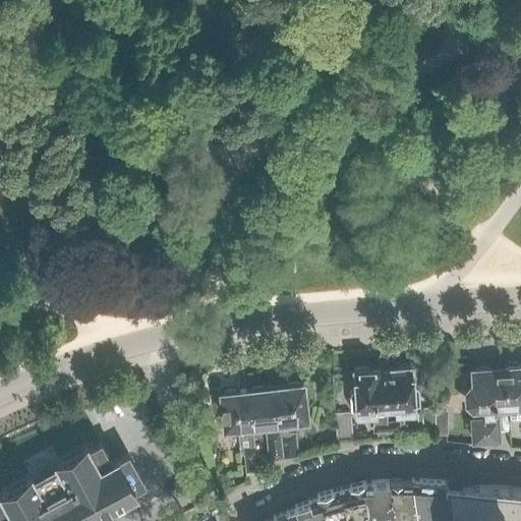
[(520,364),(519,362),(507,363),(503,367),(503,368),(507,419),(520,417),(520,364)]
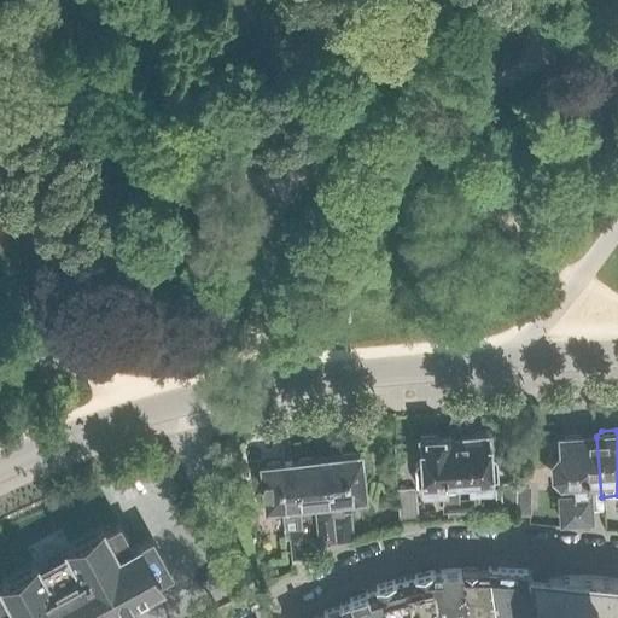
[(453,439),(456,482),(466,482),(467,493),(491,491),(490,481),(489,456),(488,445),(490,444),(483,432),(470,433),(467,438),(453,439)]
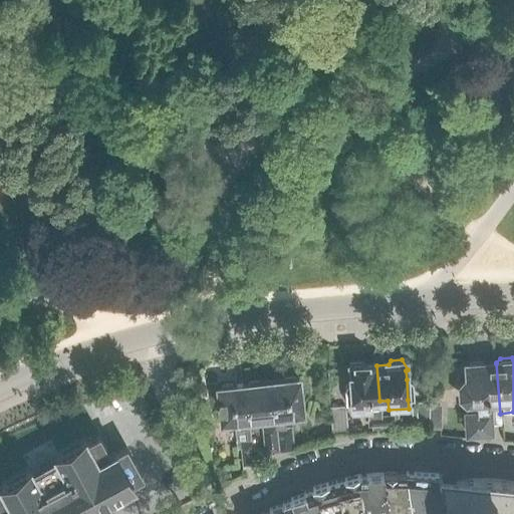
[(380,415),(379,401),(376,365),(364,366),(362,361),(346,363),(347,383),(350,412),(367,411),(367,426),(380,425),(380,415)]
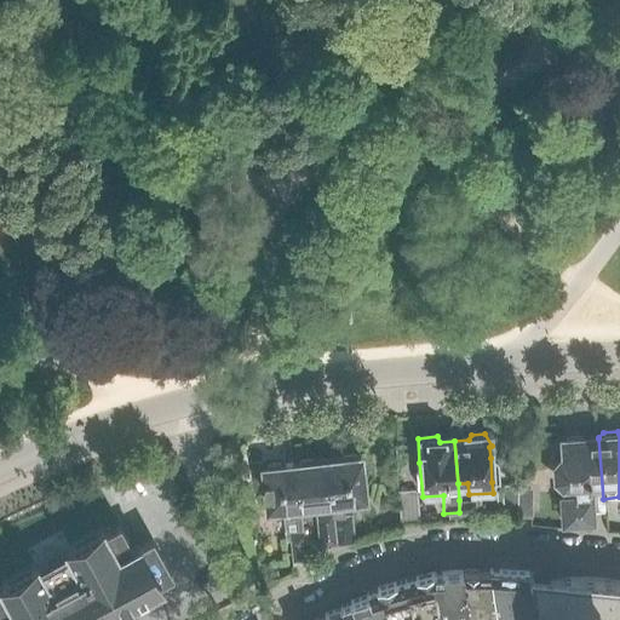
[(603,499),(598,438),(583,440),(580,437),(570,437),(566,441),(563,441),(563,449),(560,449),(560,459),(552,468),(552,480),(562,488),(574,487),(575,498),(562,499),(563,521),(592,520),(592,511),(604,510),(603,499)]
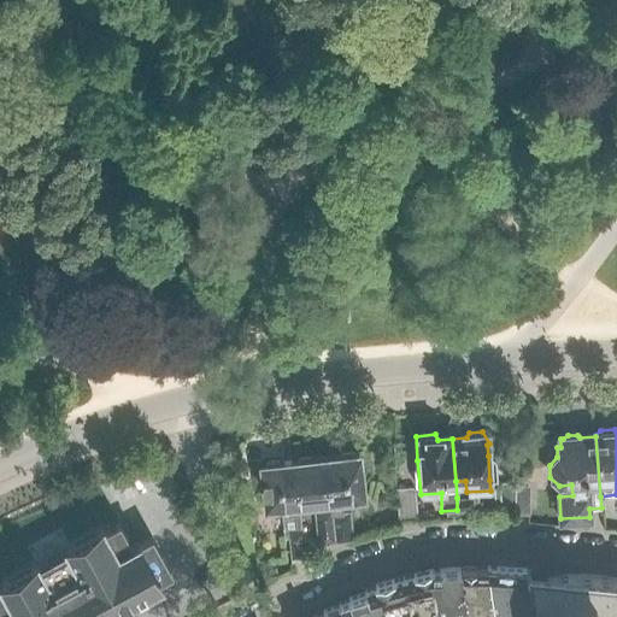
[(342,499),(362,497),(358,459),(354,459),(352,457),(342,458),(340,462),(325,463),(333,542),(353,540),(350,511),(344,511),(342,499)]
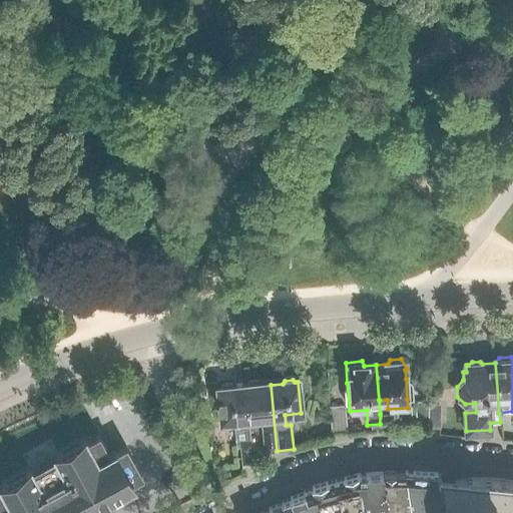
[(277,451),(271,385),(260,386),(258,383),(248,384),(247,387),(243,388),(247,418),(249,418),(265,417),(265,423),(261,423),(264,452),(277,451)]
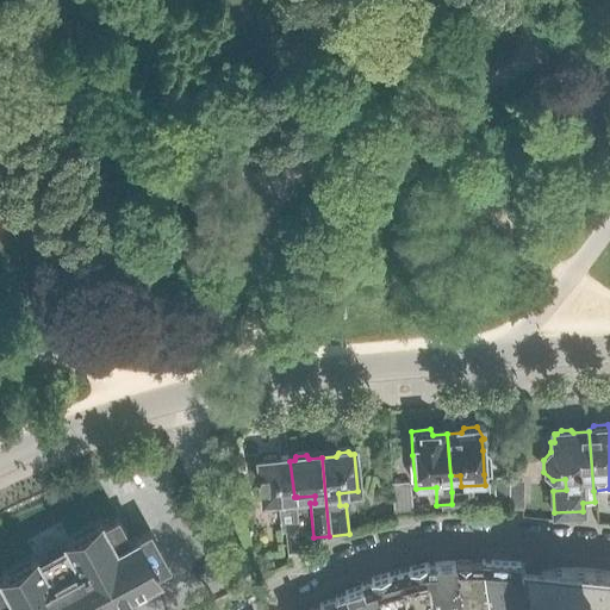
[(294,497),(290,461),(277,462),(274,459),(265,460),(263,464),(260,464),(263,500),(281,499),(281,509),(278,509),(280,531),(285,530),(287,555),(303,554),(297,497),(294,497)]
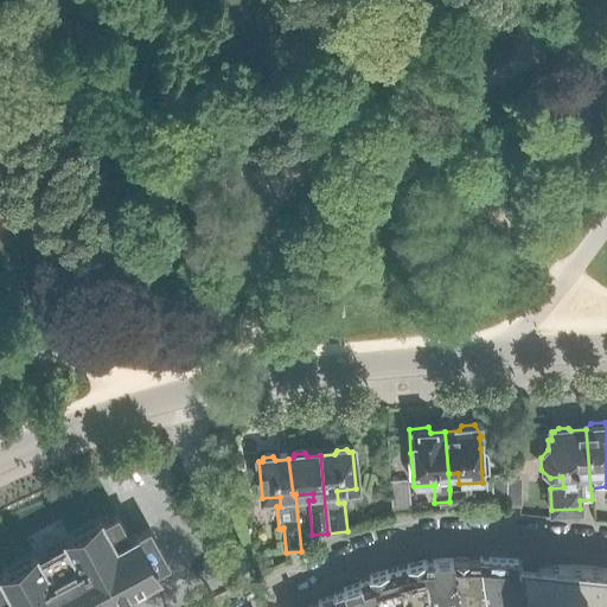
[(508,506),(508,477),(508,473),(492,473),(492,480),(485,480),(485,502),(505,502),(505,506),(508,506)]
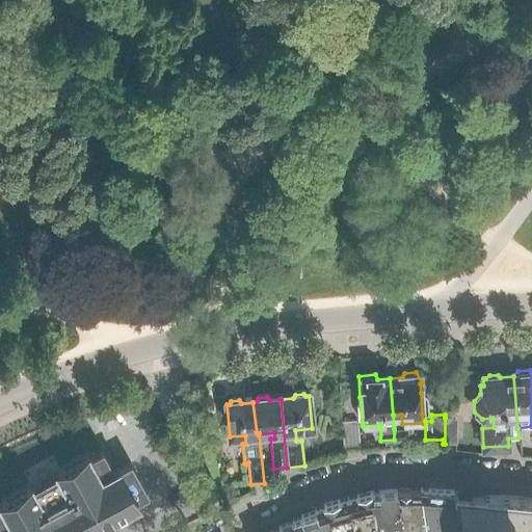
[(445,444),(456,444),(456,418),(445,418),(445,444)]
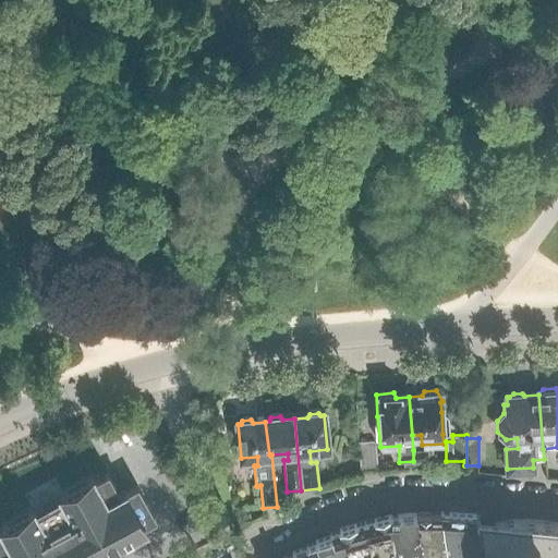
[(376,470),(374,440),(358,441),(360,471),(376,470)]
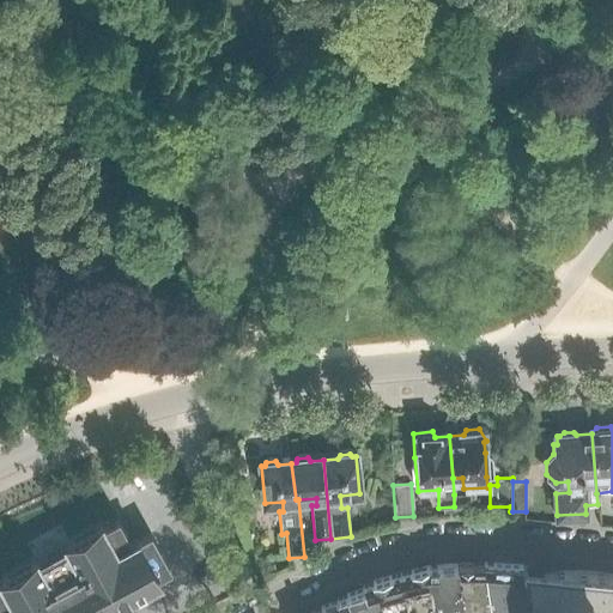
[(454,495),(454,507),(471,505),(469,493),(454,495)]
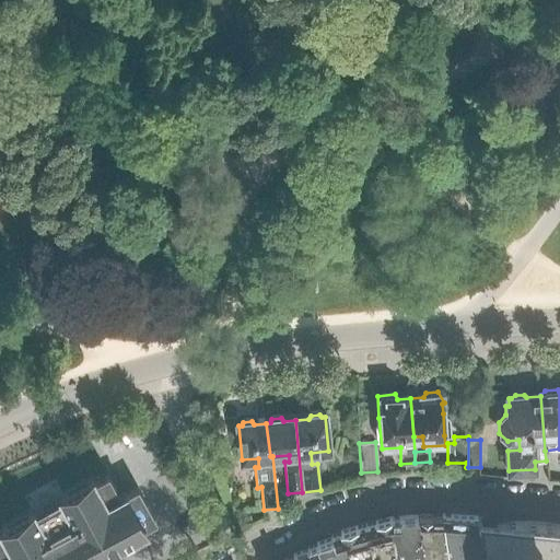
[(85,559),(153,522),(136,488),(124,494),(124,493),(117,497),(106,477),(93,483),(92,479),(59,497),(61,501),(34,516),(32,512),(1,528),(3,533),(0,534),(0,559),(85,559)]
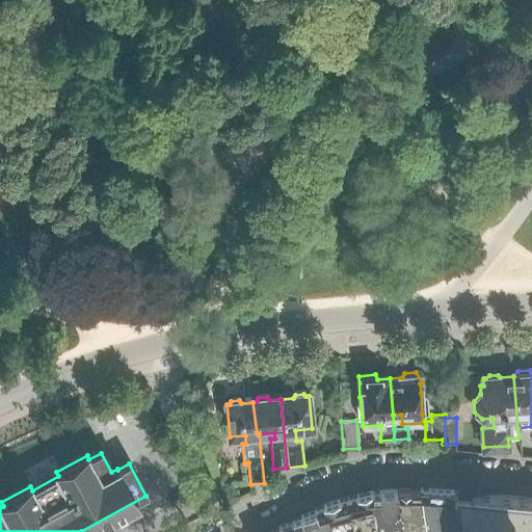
[(238,495),(236,483),(224,486),(227,497),(238,495)]
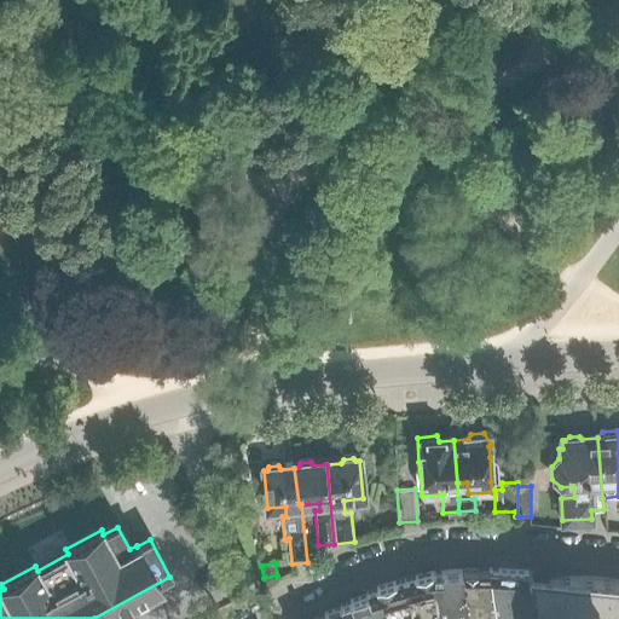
[(467,618),(460,570),(429,574),(438,618),(467,618)]
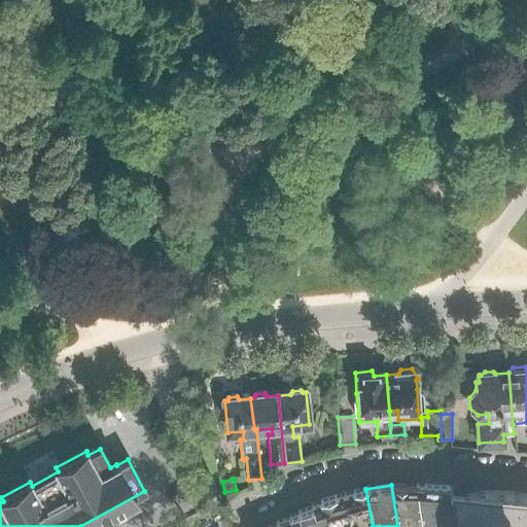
[(418,526),(414,485),(391,485),(397,526),(418,526)]
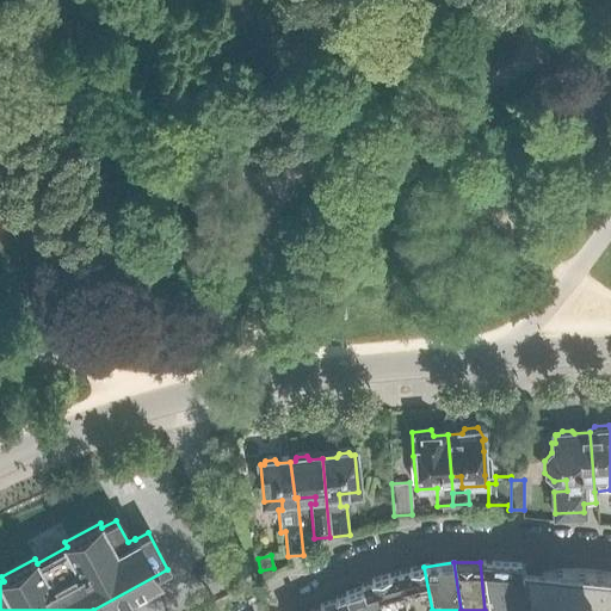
[(526,610),(529,610),(523,563),(519,563),(480,562),(485,610),(526,610)]
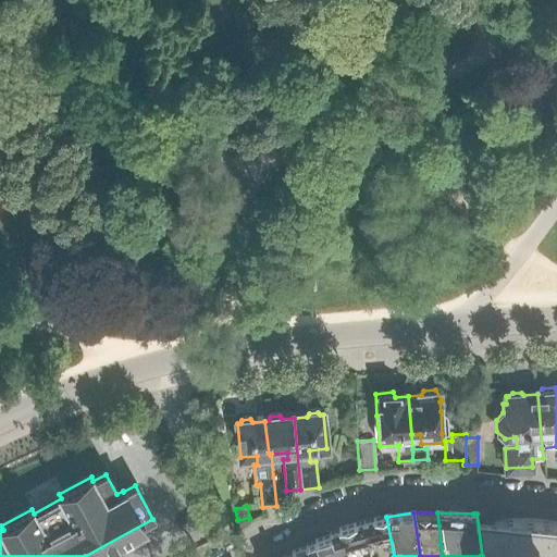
[(394,556),(386,517),(386,515),(360,522),(370,556),(394,556)]
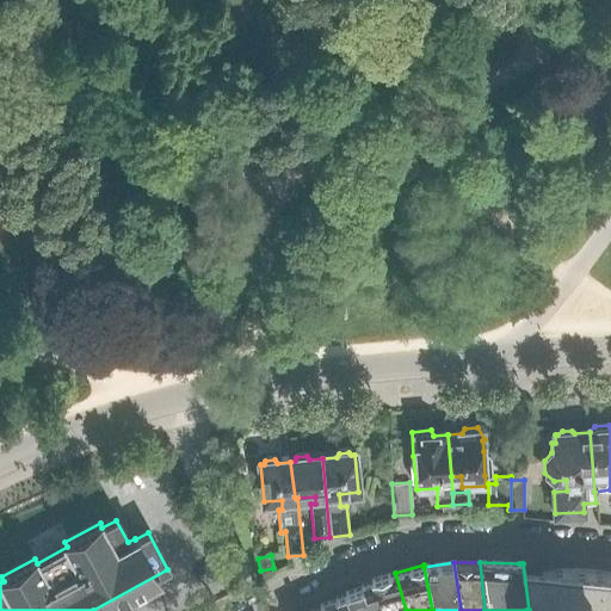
[(610,610),(610,573),(605,573),(593,571),(582,569),(572,569),(560,571),(549,572),(541,573),(537,610),(538,610),(610,610)]
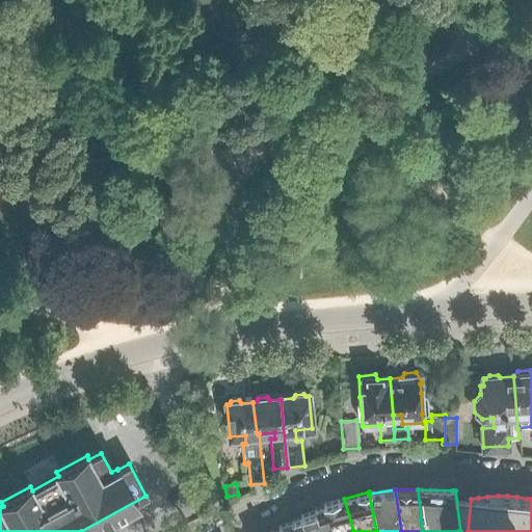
[(353,531),(344,499),(321,506),(322,507),(329,531),(353,531)]
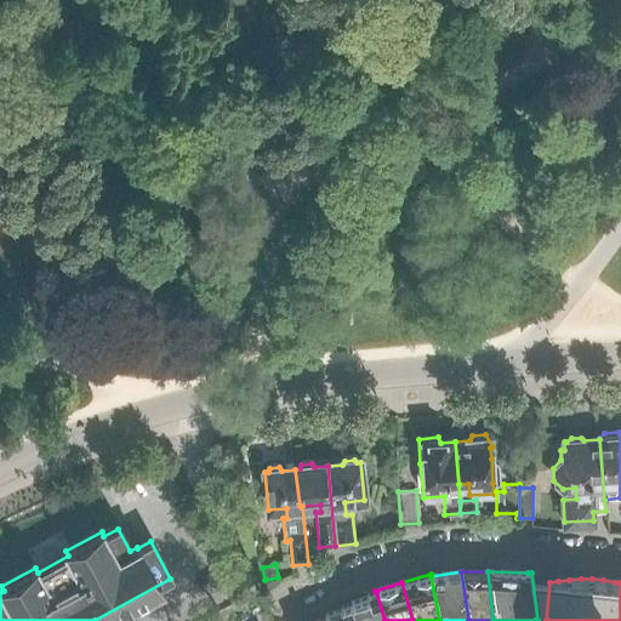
[(385,620),(376,592),(348,604),(354,620),(385,620)]
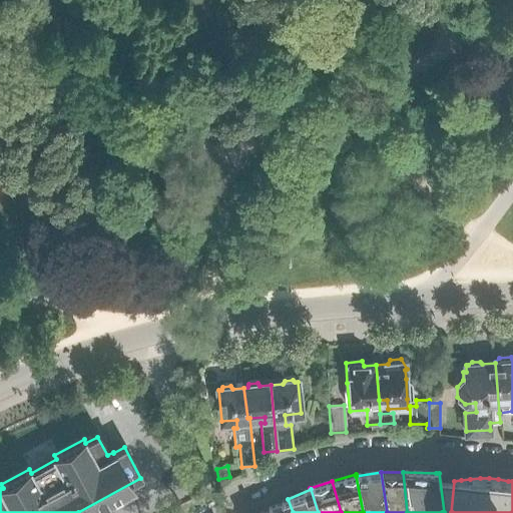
[(267,509),(267,510),(268,512),(293,512),(288,499),(267,509)]
